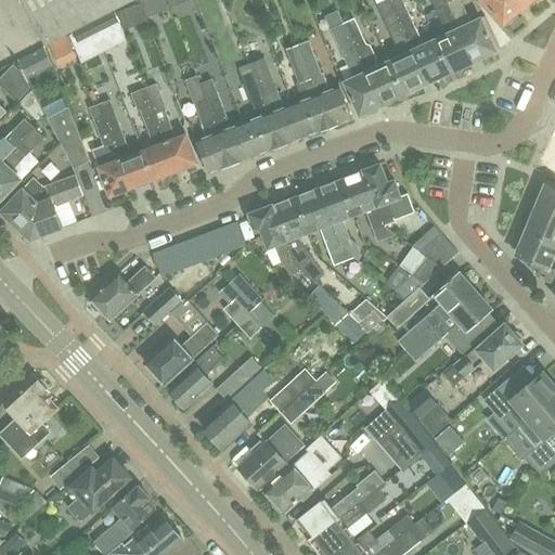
[(23,0),(46,42),(69,30),(91,20),(113,8),(127,0),(23,0)]
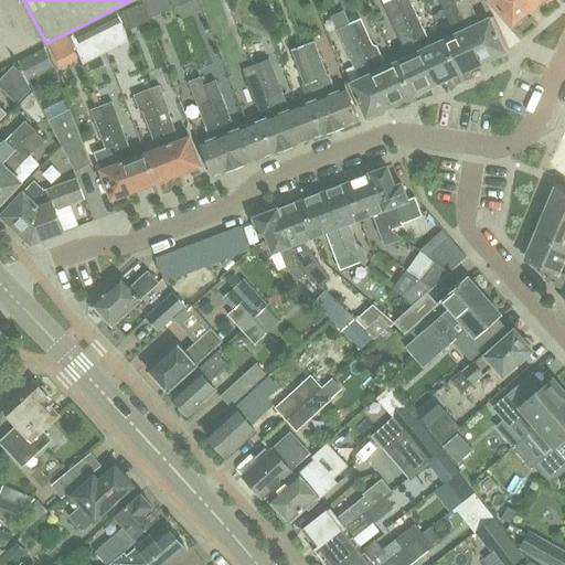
[(413,95),(437,84),(397,0),(396,0),(385,6),(400,38),(401,36),(409,54),(396,60),(413,95)]
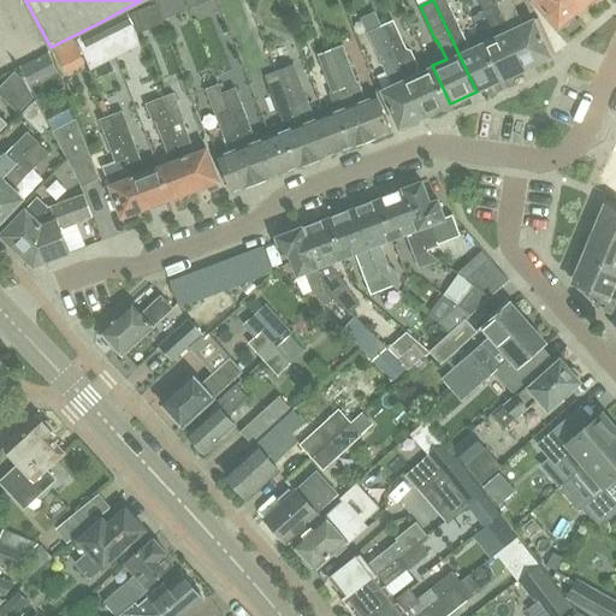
[(471,47),(448,0),(433,0),(477,92),(502,80),(484,41),(471,47)]
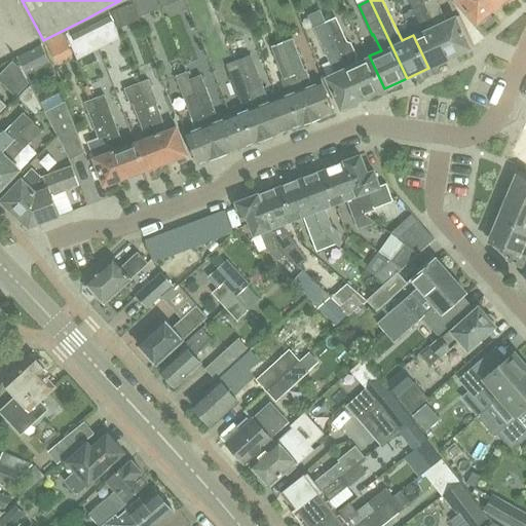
[(428,68),(451,58),(424,2),(423,0),(409,0),(413,8),(413,7),(423,30),(413,35),(428,68)]
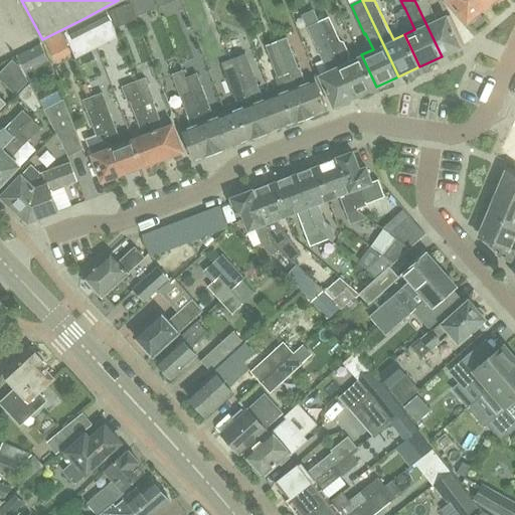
[(414,0),(415,2),(442,56),(461,47),(446,16),(438,20),(427,0),(414,0)]
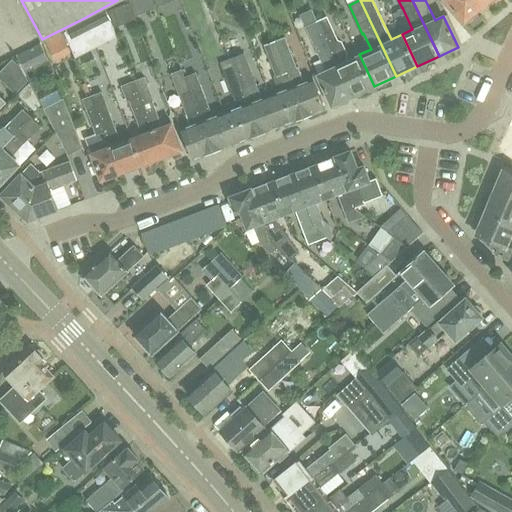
[(446,0),(465,22),(482,8),(474,0),(446,0)]
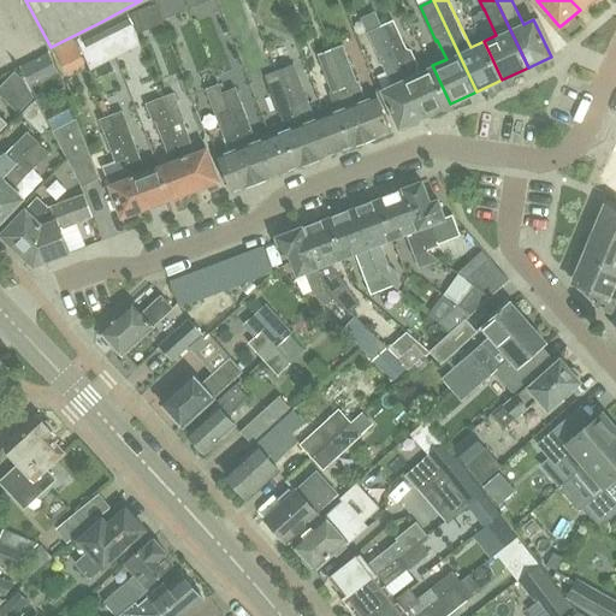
[(125,9),(101,22),(108,39),(134,25),(125,9)]
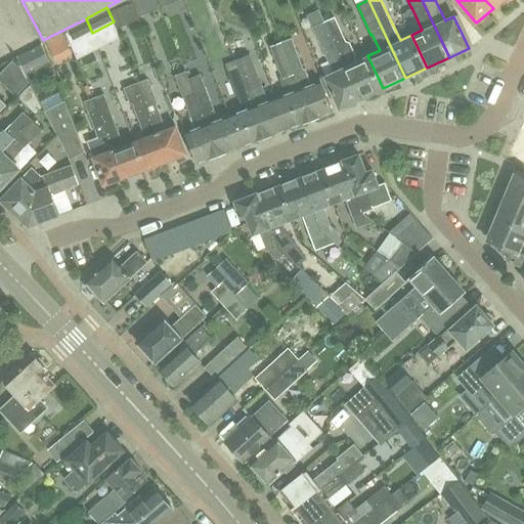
[(350,42),(346,40),(335,16),(325,22),(353,82),(360,98),(383,88),(367,55),(356,61),(354,58),(356,54),(350,42)]
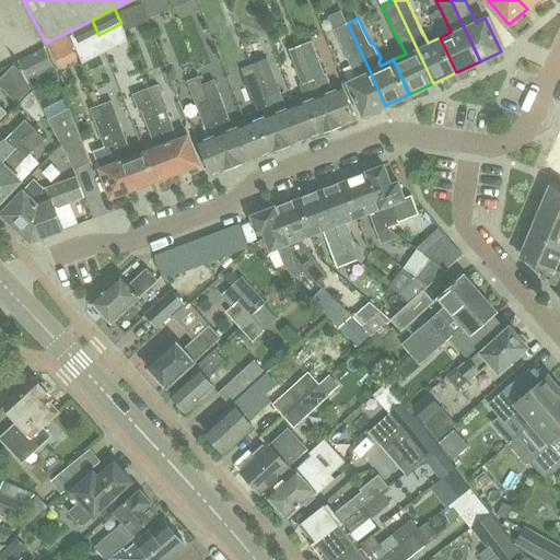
[(92,20),(70,31),(77,46),(98,35),(92,20)]
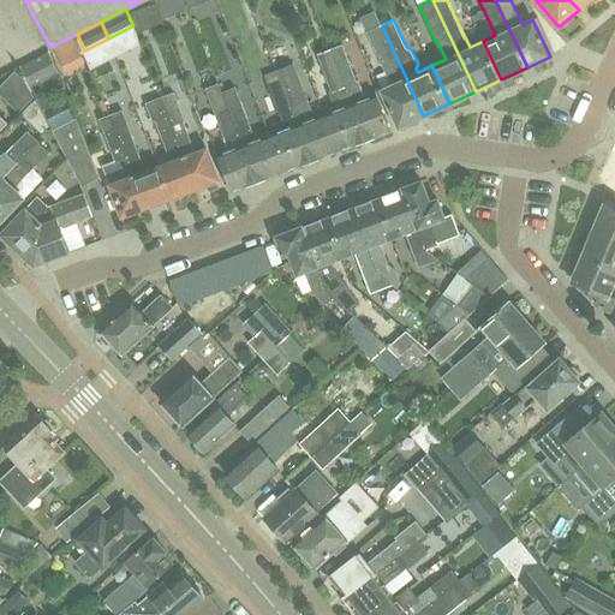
[(366,33),(390,84),(382,89),(399,126),(423,115),(415,96),(382,25),(366,33)]
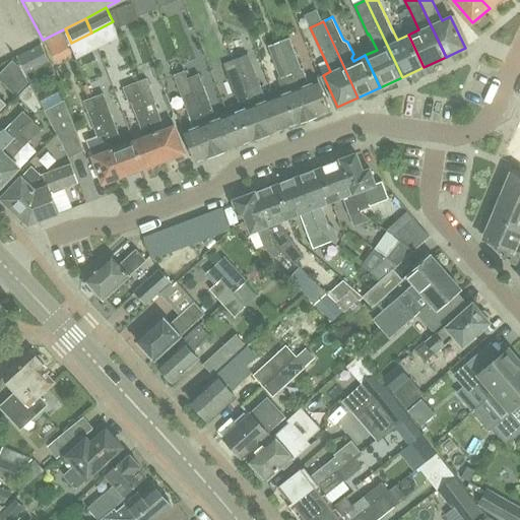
[(279,40),(280,42),(285,56),(309,118),(330,110),(319,79),(307,84),(289,37),(279,40)]
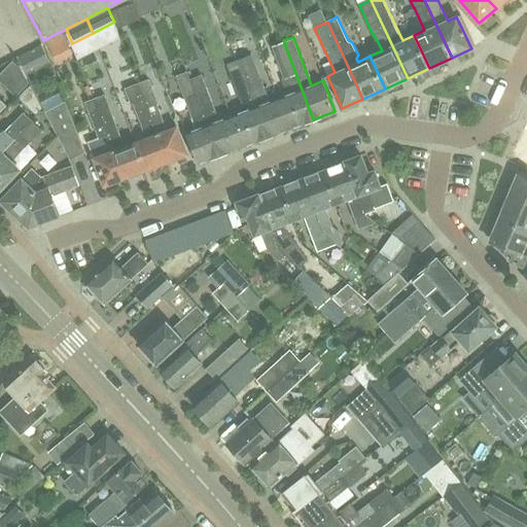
[(289,129),(313,119),(289,57),(284,42),(273,46),(278,61),(279,60),(291,93),(278,98),(289,129)]
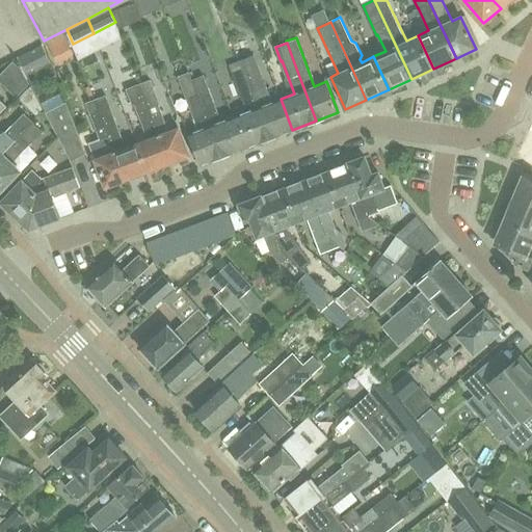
[(47,58),(40,45),(29,50),(36,63),(47,58)]
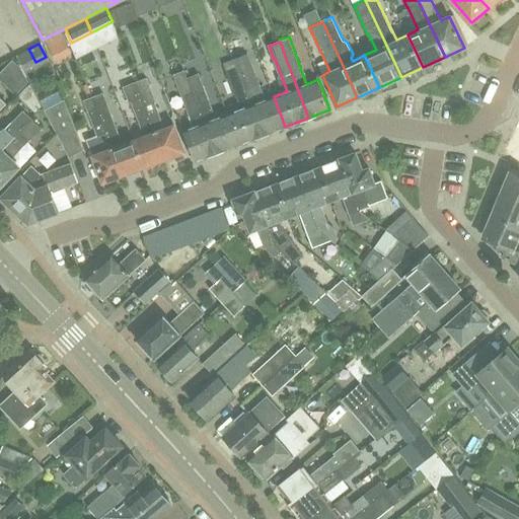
[(233,59),(233,60),(263,135),(285,127),(274,96),(261,101),(255,87),(261,85),(248,54),(233,59)]
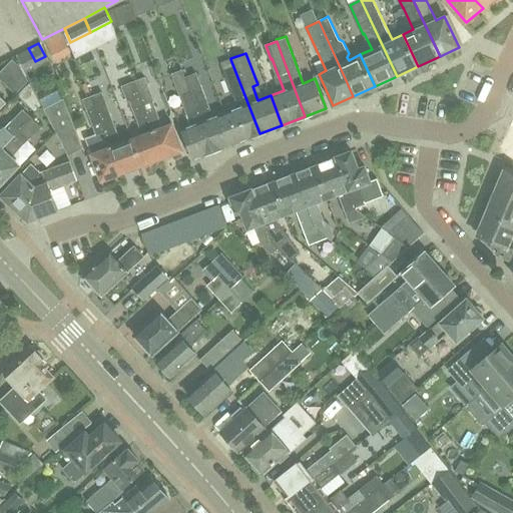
[(220,63),(223,70),(232,95),(233,95),(238,107),(224,112),(236,142),(260,133),(230,59),(220,63)]
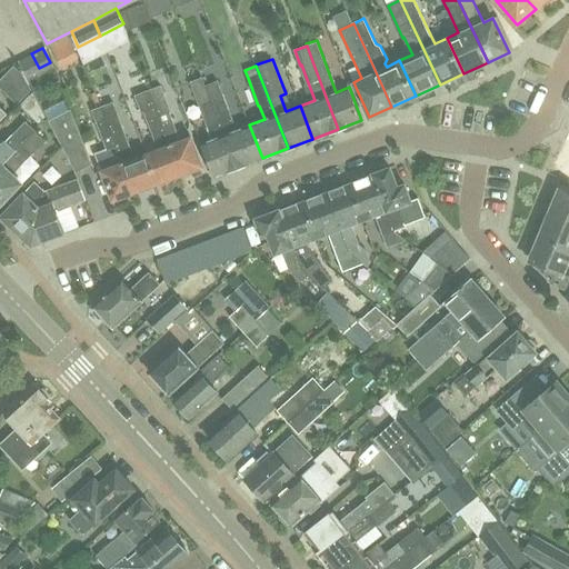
[(23,76),(23,75),(8,95),(18,103),(31,91),(23,76)]
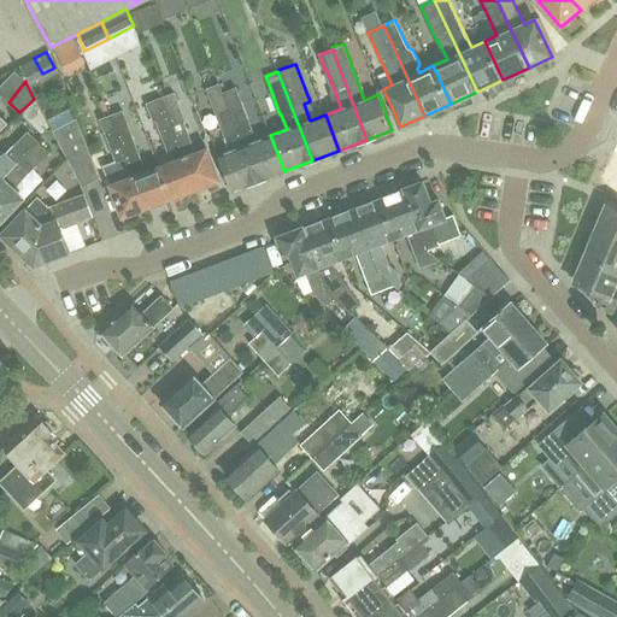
[(206,88),(230,151),(217,154),(230,191),(257,181),(222,92),(223,92),(219,83),(206,88)]
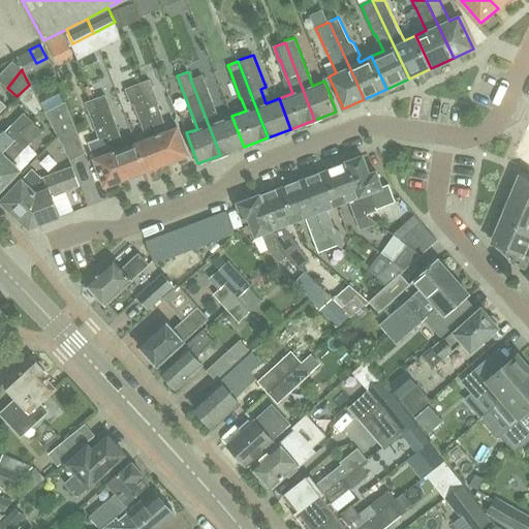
[(203,74),(191,79),(190,79),(220,155),(244,147),(231,116),(220,120),(203,74)]
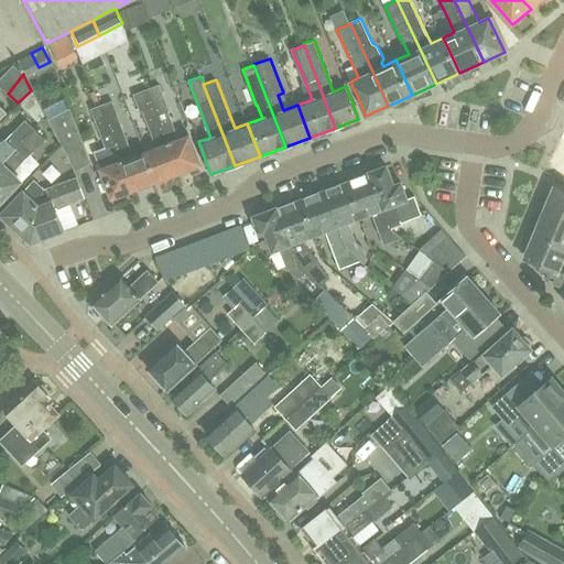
[(201,170),(198,165),(201,164),(188,134),(177,139),(169,115),(167,112),(170,111),(160,85),(148,89),(179,173),(188,170),(190,173),(192,175),(199,172),(201,170)]
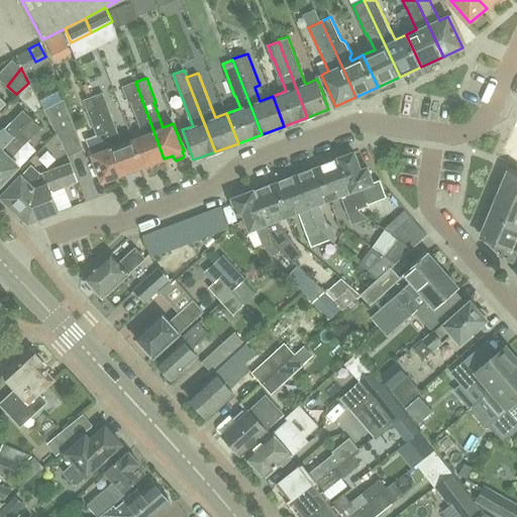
[(131,138),(142,167),(164,159),(135,82),(135,81),(121,86),(127,102),(129,101),(141,134),(131,138)]
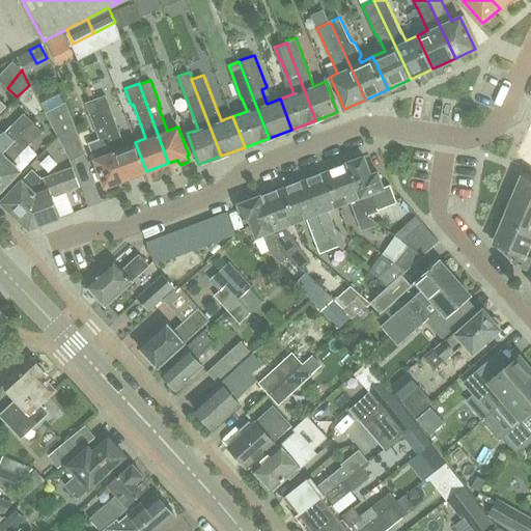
[(106,95),(94,100),(105,129),(124,179),(146,171),(135,142),(124,146),(106,95)]
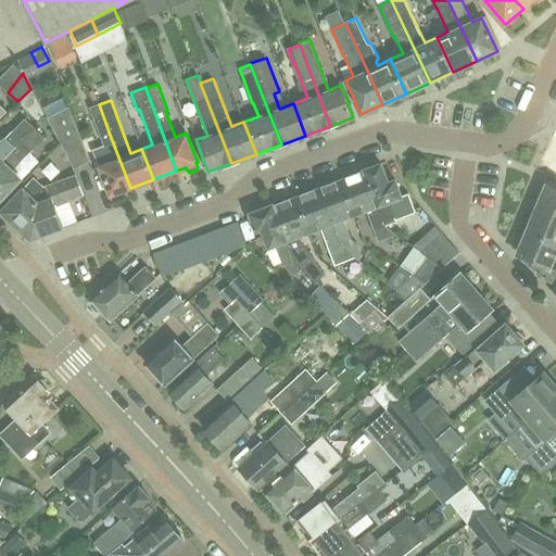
[(89,108),(101,138),(100,138),(110,161),(98,165),(109,196),(130,188),(110,135),(99,104),(89,108)]
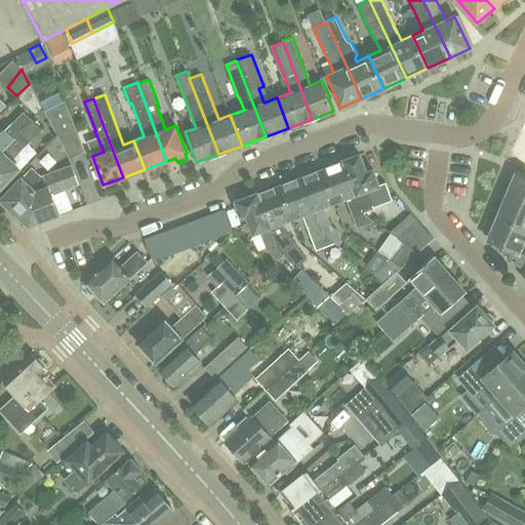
[(76,128),(66,102),(45,112),(58,137),(76,128)]
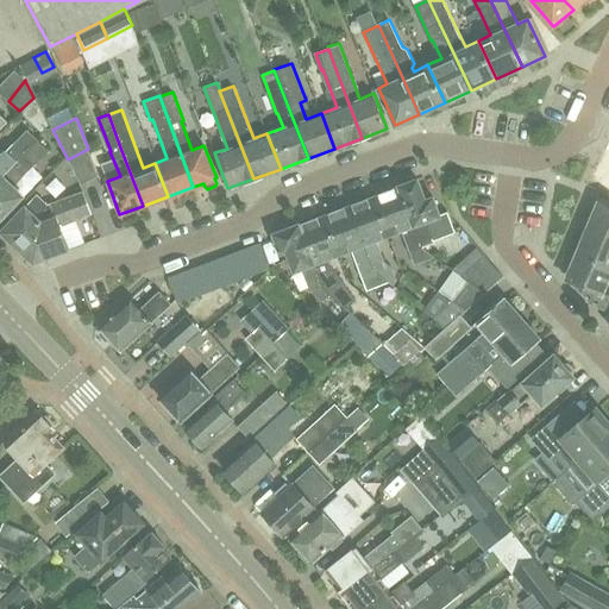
[(0,179),(38,140),(27,130),(13,144),(2,156),(0,154),(0,179)]
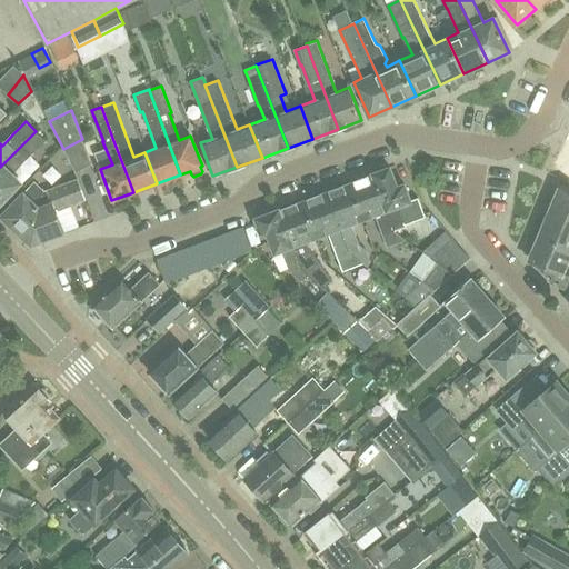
[(0,203),(21,182),(12,175),(32,153),(33,155),(46,140),(36,131),(0,167),(0,203)]
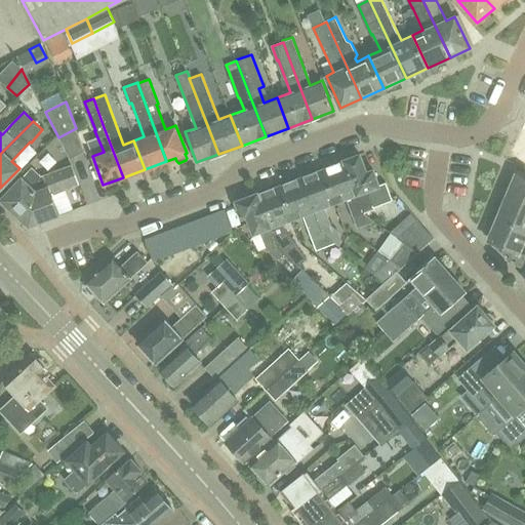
[(374,220),(364,212),(374,208),(367,191),(379,186),(372,169),(370,170),(367,164),(364,166),(359,154),(342,160),(344,161),(363,213),(374,220)]
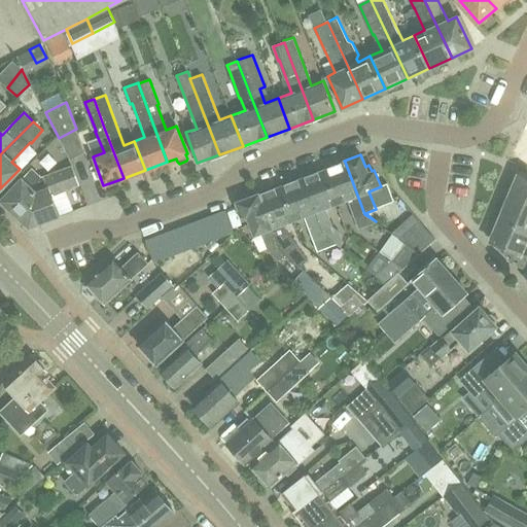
[(347,200),(358,229),(376,221),(364,214),(345,162),(323,170),(336,204),(347,200)]
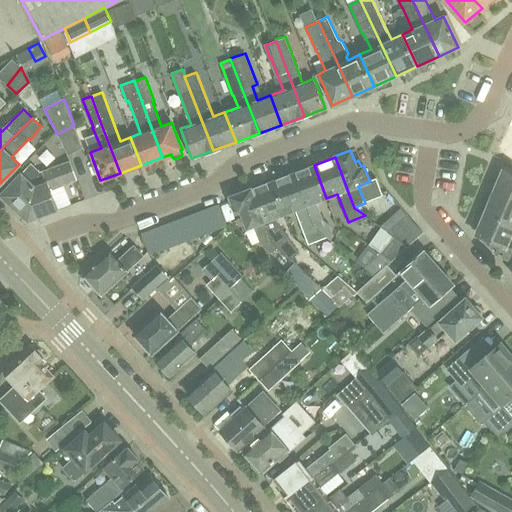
[(50,190),(77,179),(70,161),(41,172),(40,173),(41,174),(44,173),(47,182),(28,189),(33,203),(31,203),(36,217),(57,209),(50,190)]
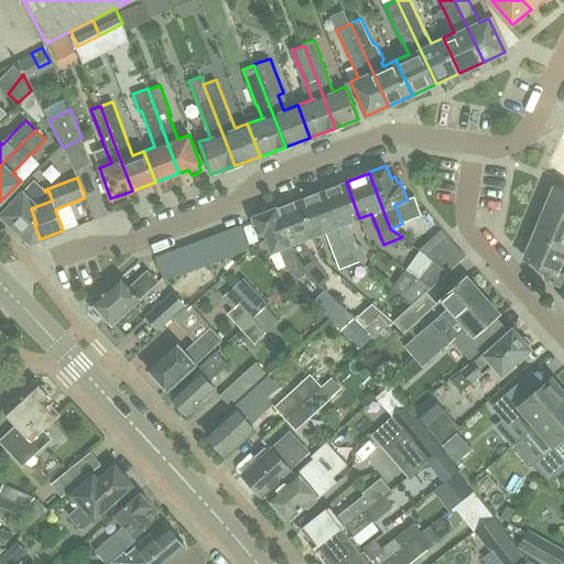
[(32,242),(40,239),(34,224),(36,224),(31,208),(52,201),(49,191),(45,192),(44,191),(45,190),(34,181),(24,191),(23,190),(1,214),(32,242)]
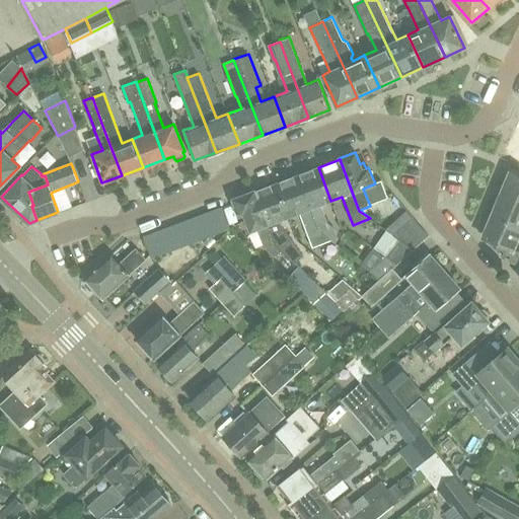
[(318,167),(297,175),(315,226),(329,240),(330,239),(335,243),(342,235),(326,222),(319,205),(330,201),(318,167)]
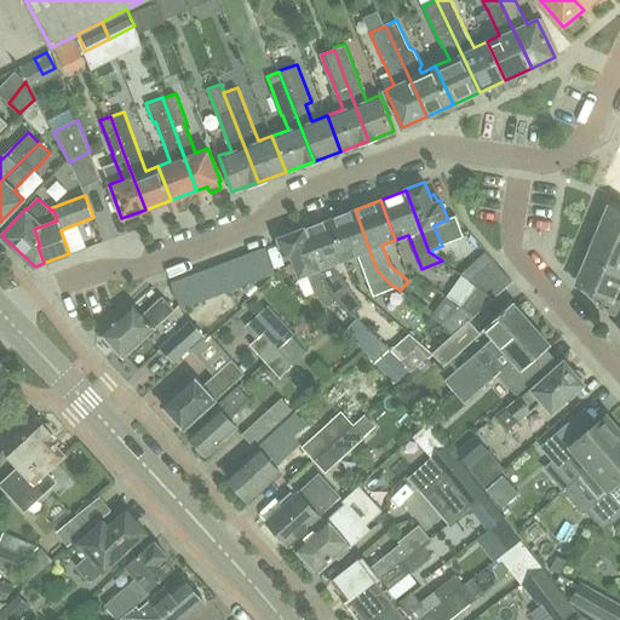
[(619,210),(609,206),(600,229),(619,237),(619,210)]
